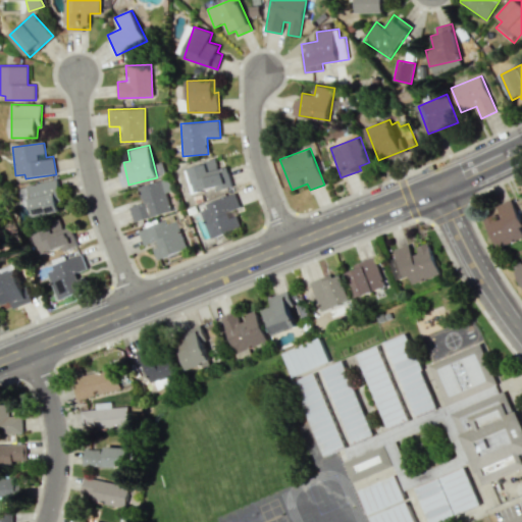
[(185,168),(191,193),(216,187),(217,190),(231,187),(227,166),(217,169),(215,161),(185,168)]
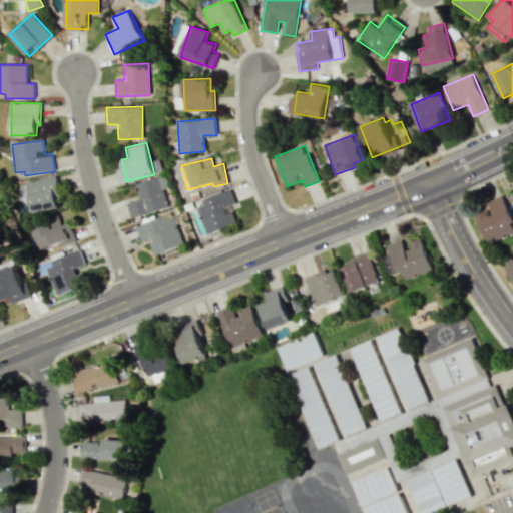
[(34,213),(62,206),(55,175),(26,182),(34,213)]
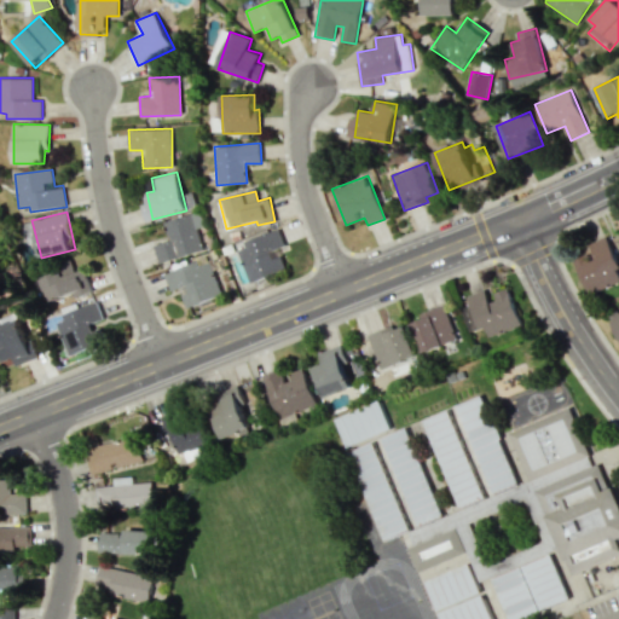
[(163,221),(169,241),(154,246),(158,264),(206,250),(195,213),(163,221)]
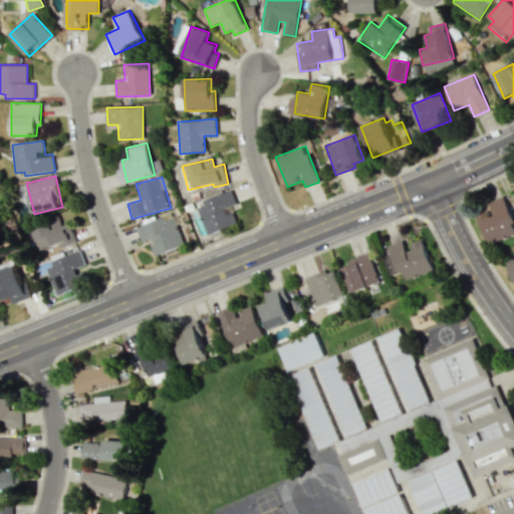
[(203,200),(205,205),(197,208),(207,235),(237,224),(232,208),(237,206),(232,190),(203,200)]
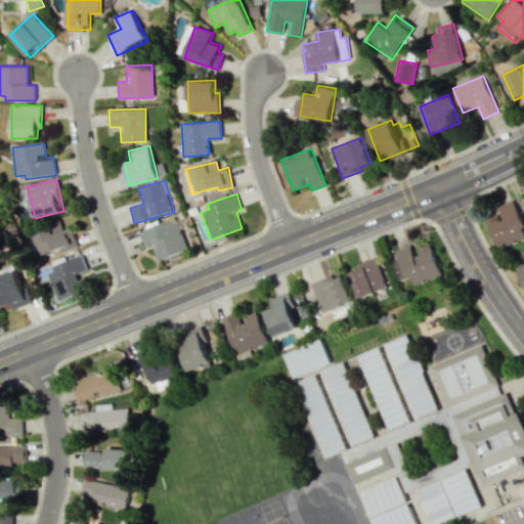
[(486,220),(499,250),(523,237),(523,231),(522,228),(523,227),(523,223),(513,200),(497,207),(500,213),(486,220)]
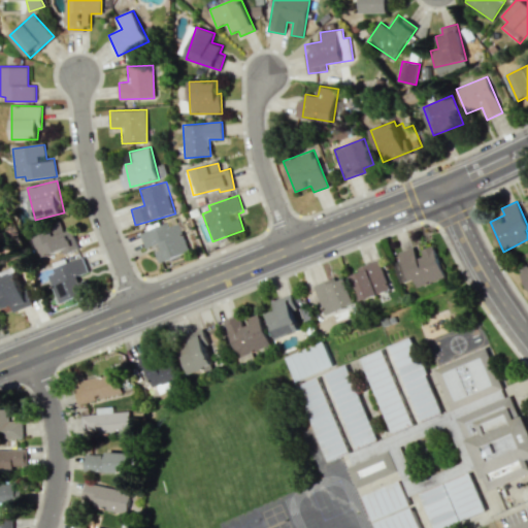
[(42,257),(63,251),(64,254),(78,249),(72,229),(64,231),(61,223),(34,232),(42,257)]
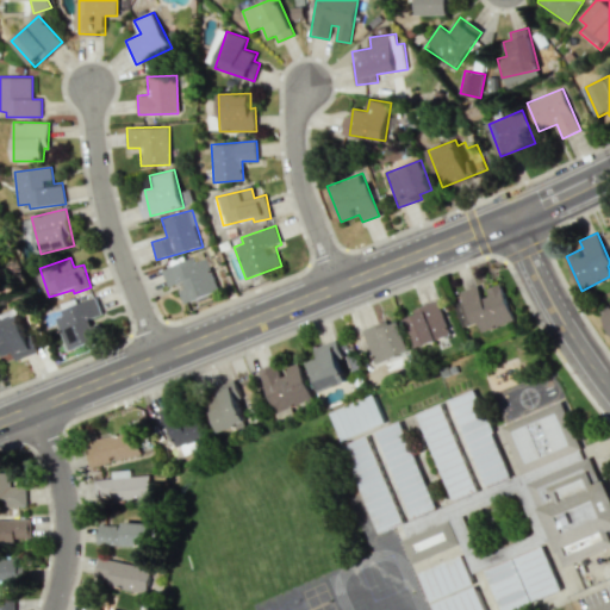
[(162,269),(167,287),(178,284),(184,303),(218,292),(207,257),(197,261),(195,259),(162,269)]
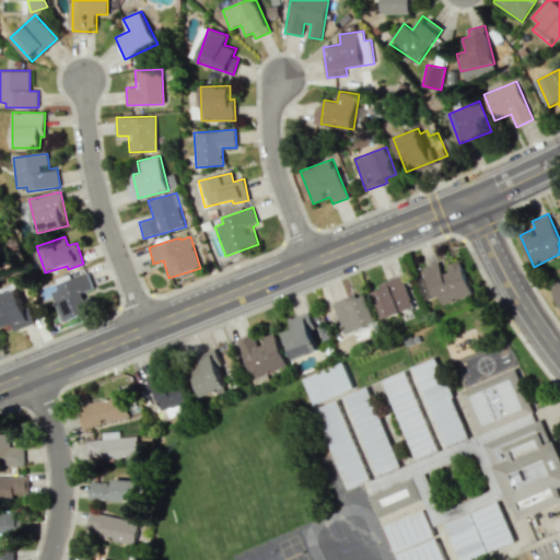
[(424,300),(439,295),(442,304),(471,295),(461,260),(443,265),(442,261),(422,267),(426,276),(418,278),(424,300)]
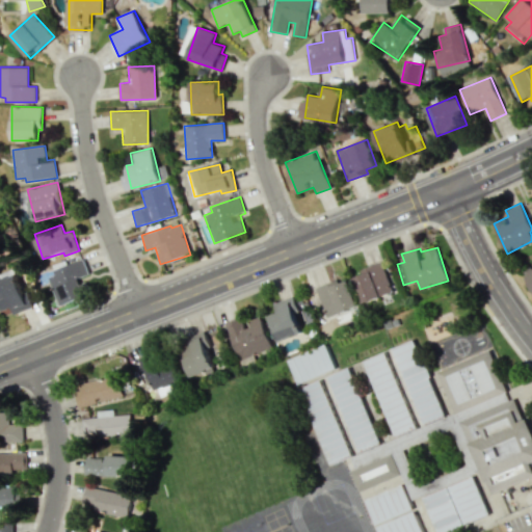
[(59,306),(84,296),(78,278),(89,274),(83,258),(54,268),(56,274),(49,277),(59,306)]
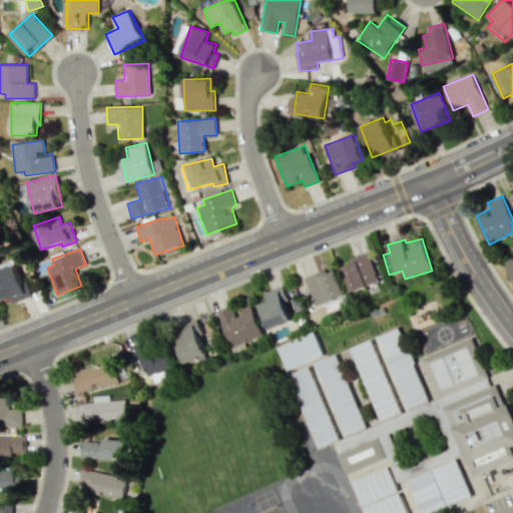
[(348,292),(378,284),(371,255),(340,264),(348,292)]
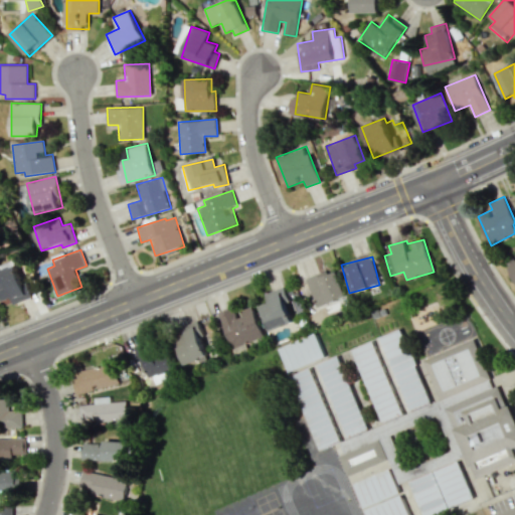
[(514,258),(506,263),(514,284),(514,258)]
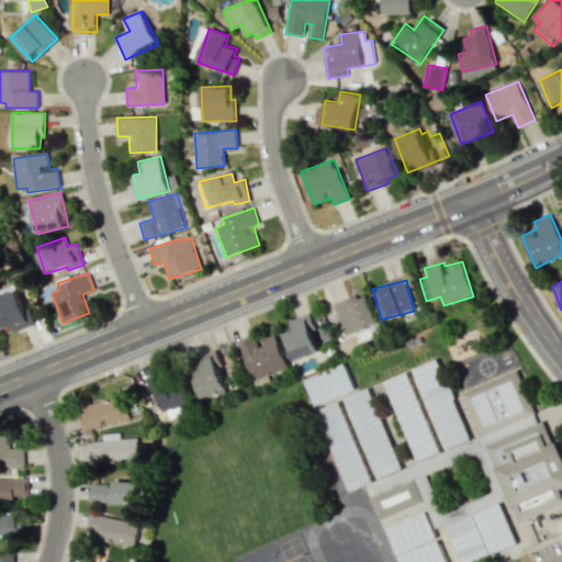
[(0,294),(0,323),(2,328),(12,324),(14,333),(33,325),(19,289),(0,294)]
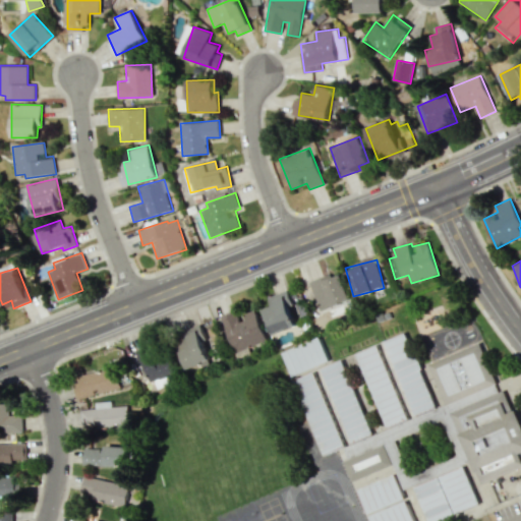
[(309,283),(321,310),(350,299),(339,272),(309,283)]
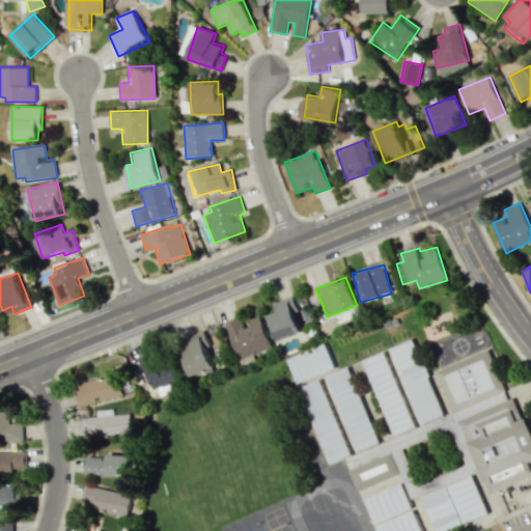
[(277,341),(304,331),(291,297),(273,303),(276,311),(268,314),(277,341)]
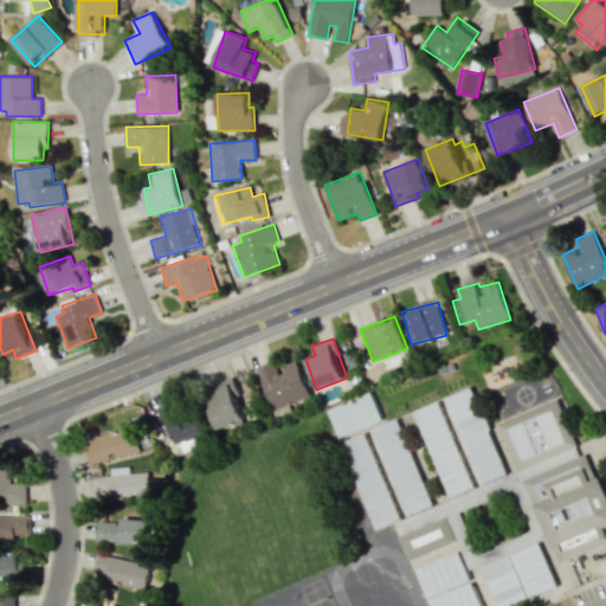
[(274,411),(310,397),(297,360),(278,366),(277,361),(257,368),(274,411)]
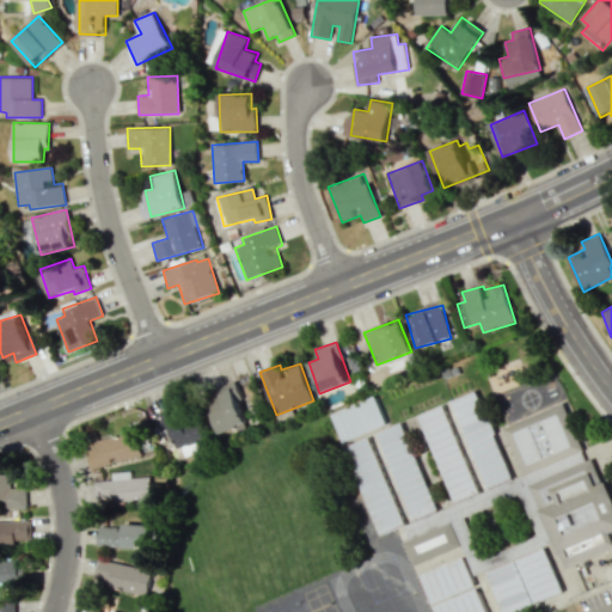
[(246,423),(238,401),(243,399),(237,383),(204,395),(220,434),(246,423)]
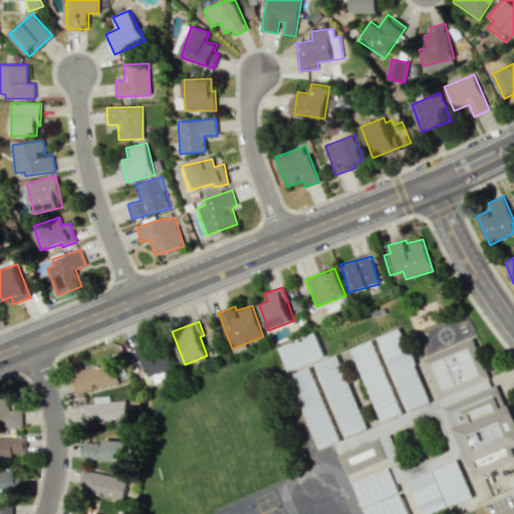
[(351,347),(380,422),(430,403),(402,328),(351,347)]
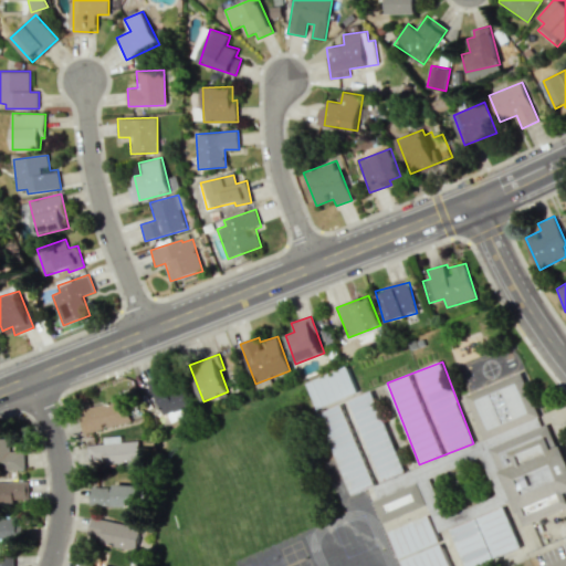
[(357,392),(347,366),(306,381),(317,408),(357,392)]
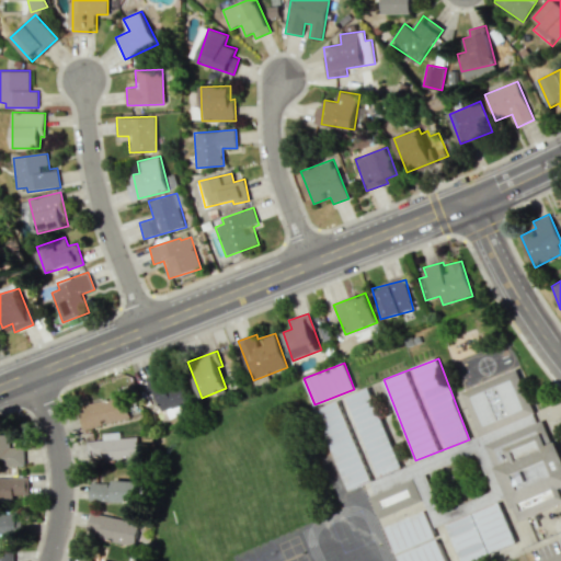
[(536,410),(518,367),(462,390),(482,434),(536,410)]
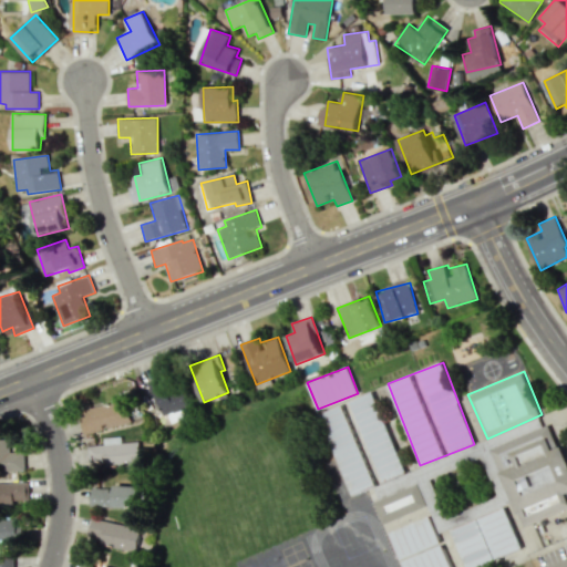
[(157,391),(166,415),(191,406),(182,381),(157,391)]
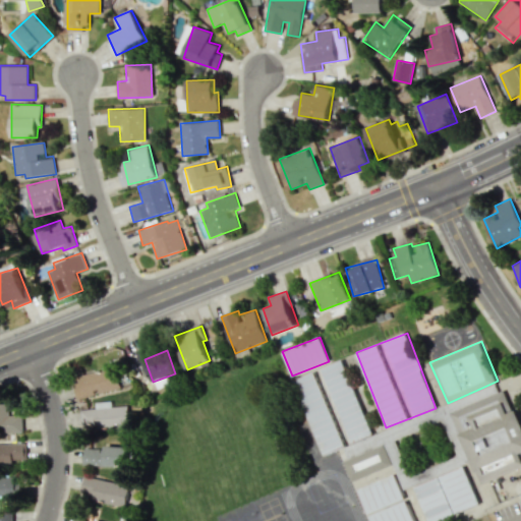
[(323,455),(372,436),(343,360),(294,379),(323,455)]
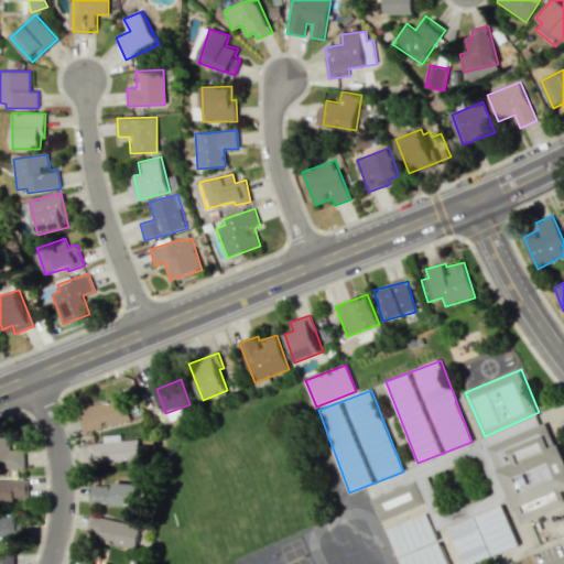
[(85,432),(130,420),(125,397),(78,409),(85,432)]
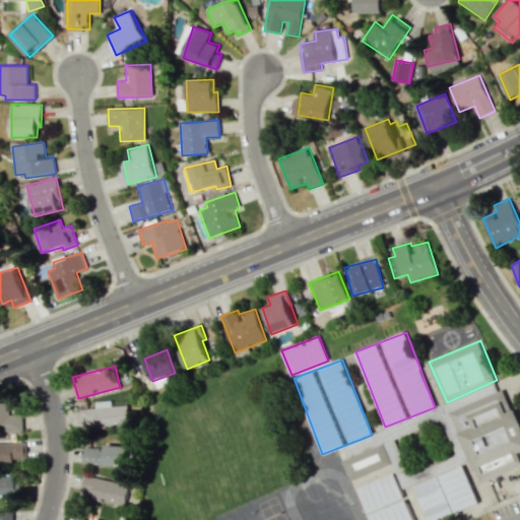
[(519,464),(519,413),(517,407),(512,409),(504,388),(451,410),(481,481),(519,464)]
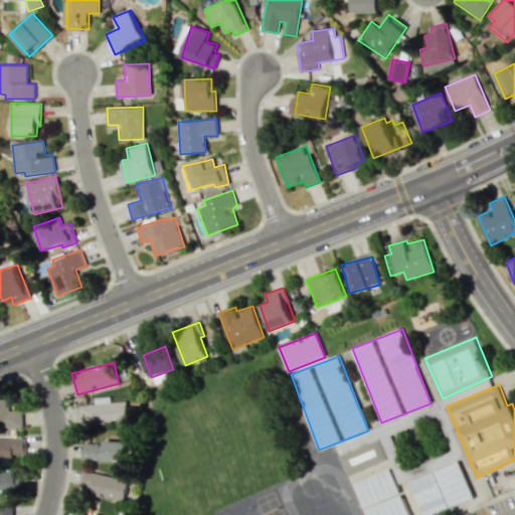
[(80,404),(80,421),(127,422),(127,402),(110,401),(110,396),(95,396),(95,404),(80,404)]
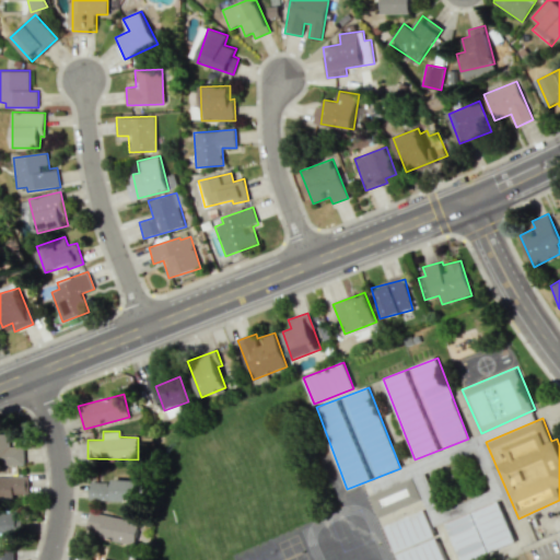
[(0,458),(4,459),(4,465),(24,465),(24,443),(9,443),(9,438),(0,436),(0,458)]
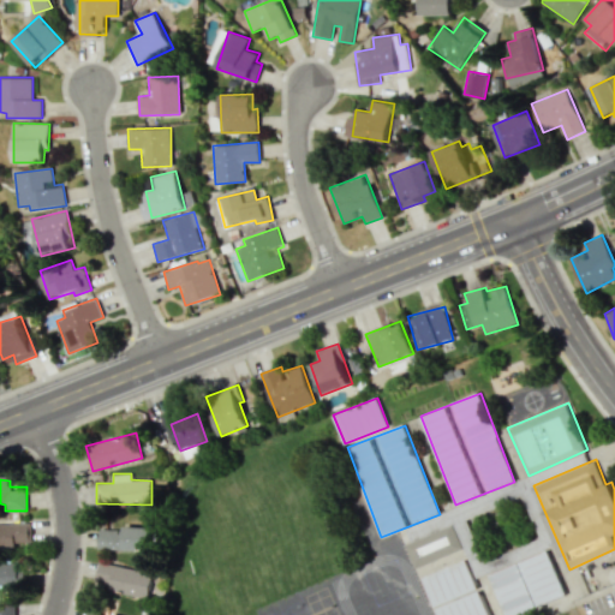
[(30,543),(29,523),(0,523),(0,547),(16,547),(16,543),(30,543)]
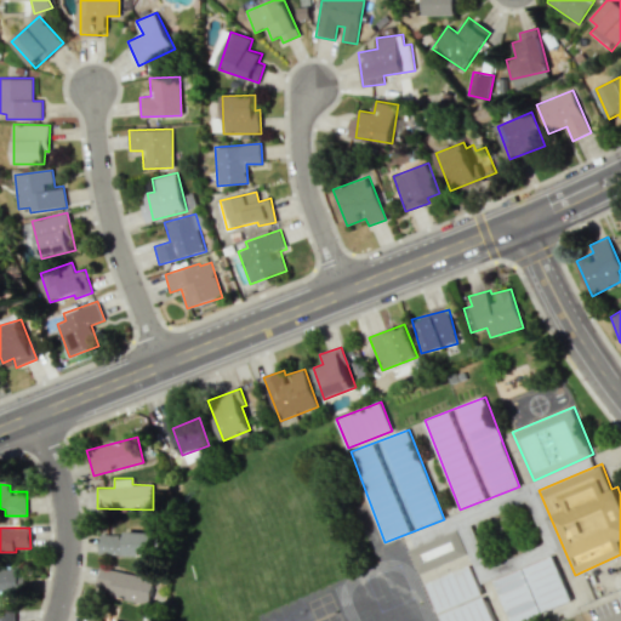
[(468,551),(459,528),(410,547),(421,571),(468,551)]
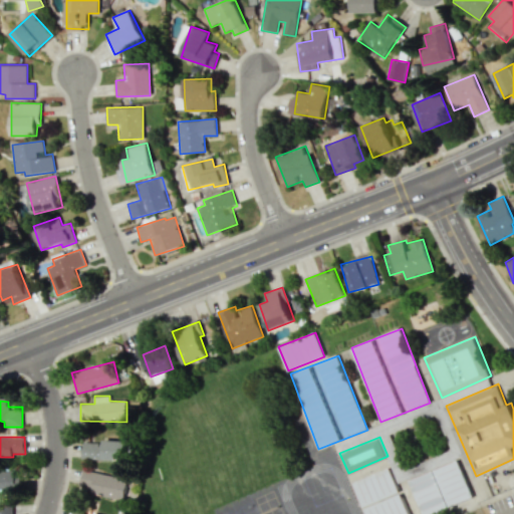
[(125,441),(103,440),(103,443),(82,442),(82,459),(125,461),(125,441)]
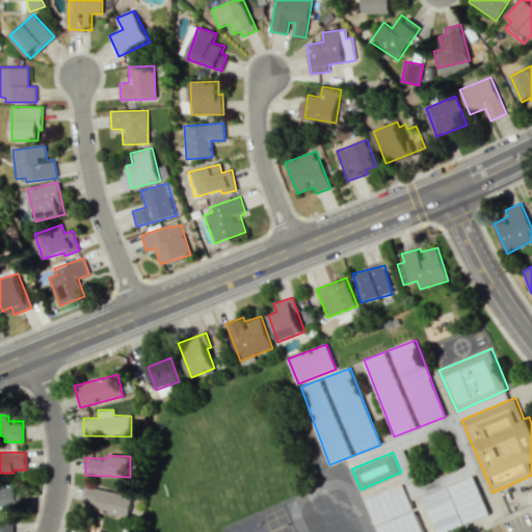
[(423,495),(435,531),(440,531),(488,515),(475,477),(423,495)]
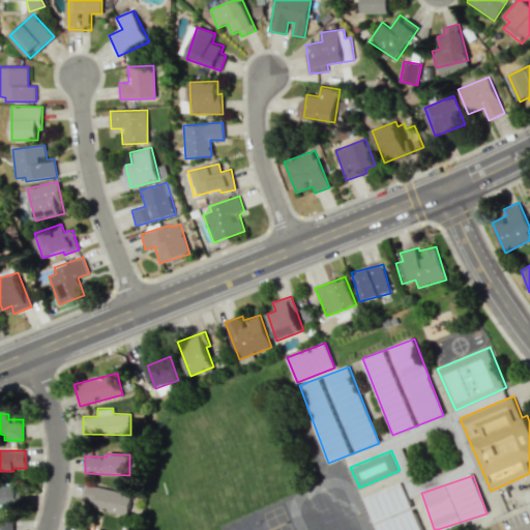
[(364,497),(376,529),(419,529),(402,482),(364,497)]
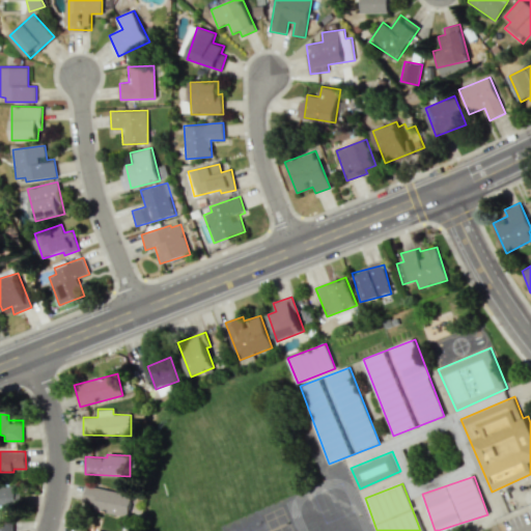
[(82,502),(94,503),(93,510),(128,515),(132,492),(85,484),(82,502)]
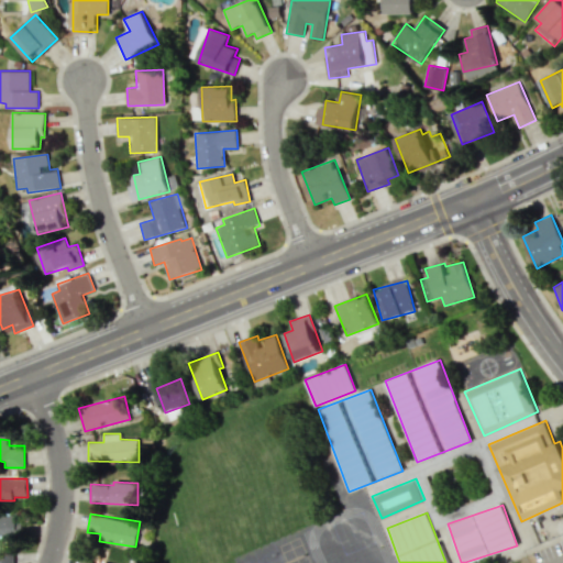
[(0,539),(21,539),(20,515),(0,515),(0,539)]
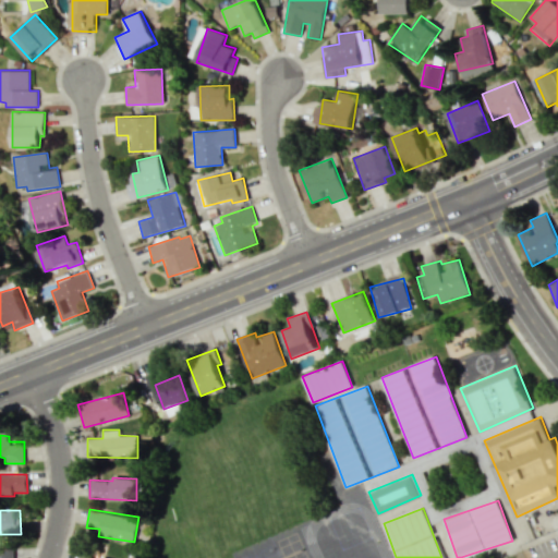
[(0,557),(12,557),(12,547),(0,547),(0,557)]
